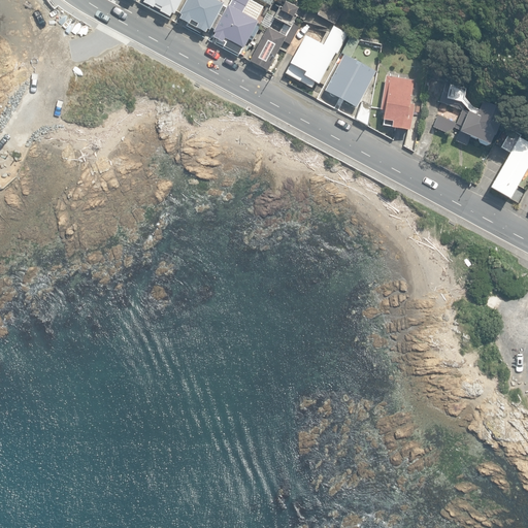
[(160,12),(169,18),(171,13),(174,15),(182,0),(144,0),(143,3),(154,9),(154,7),(161,10),(160,12)]
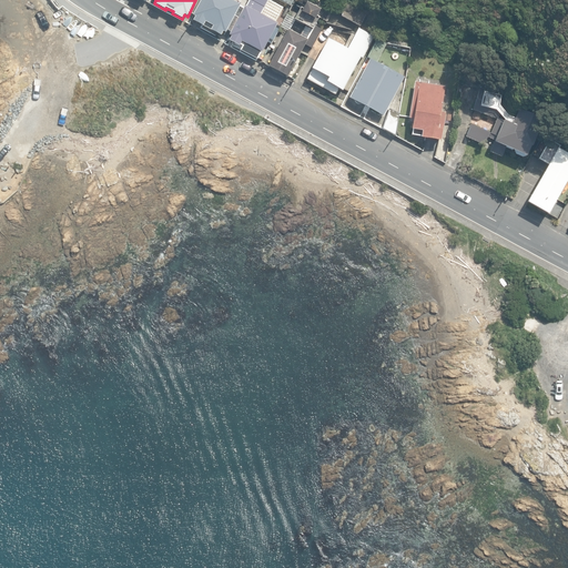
[(211,30),(221,37),(223,32),(225,33),(241,4),(232,0),(201,0),(193,16),(195,17),(193,21),(203,27),(204,26),(211,30)]
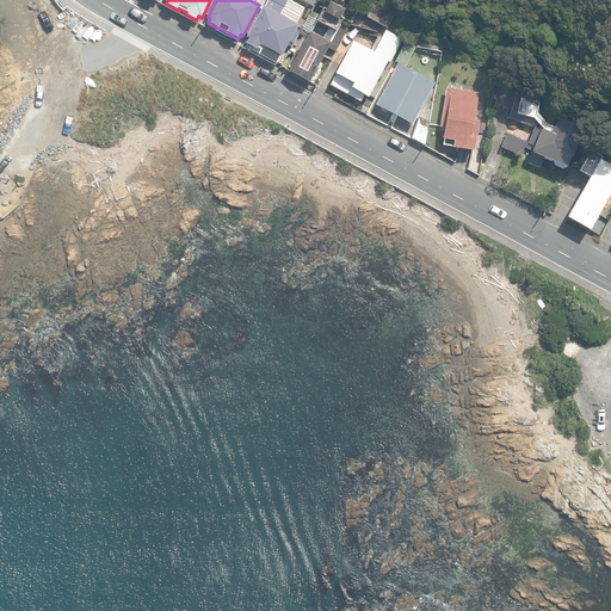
[(261,59),(276,66),(277,63),(281,56),(283,57),(300,24),(287,18),(292,6),(288,4),(289,0),(267,0),(264,8),(263,8),(247,38),(250,38),(247,44),(252,47),(251,50),(263,56),(261,59)]
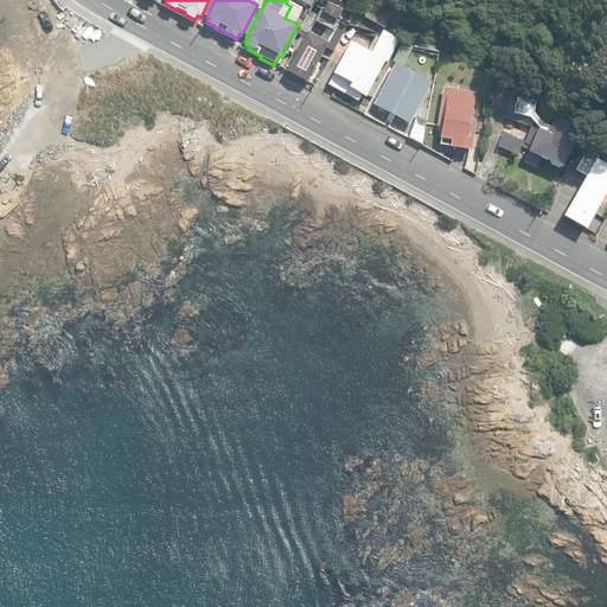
[(385,27),(391,13),(365,0),(360,0),(357,11),(365,14),(364,17),(385,27)]
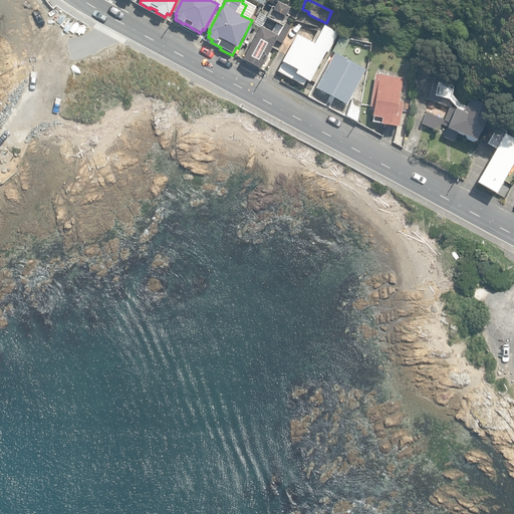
[(250,13),(257,16),(263,4),(256,1),(250,13)]
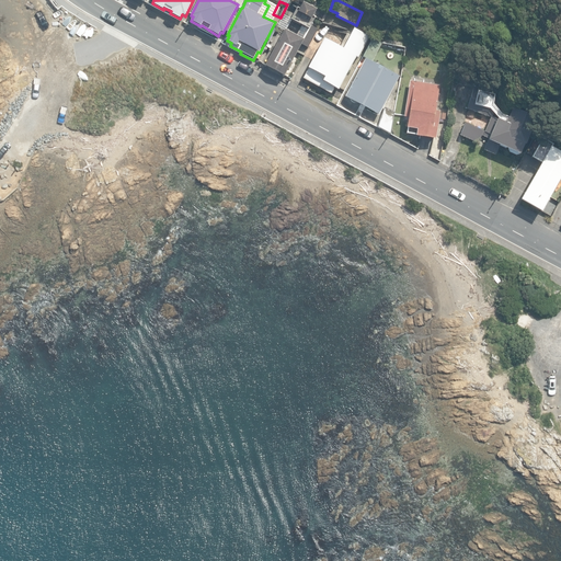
[(308,48),(318,29),(310,25),(315,18),(312,16),(315,11),(300,3),(290,21),(308,30),(302,39),(284,30),(265,66),(284,76),(300,45),(308,48)]
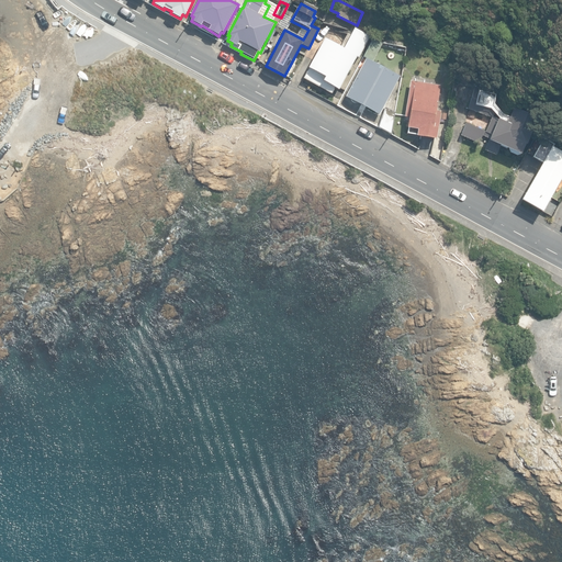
[(345,47),(325,37),(308,69),(311,70),(306,80),(336,96),(356,56),(361,58),(371,36),(353,27),(345,47)]
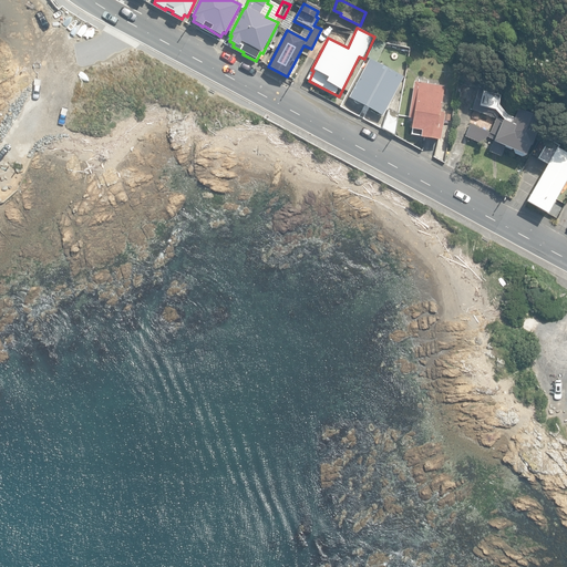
[(368,58),(377,62),(387,43),(378,39),(368,58)]
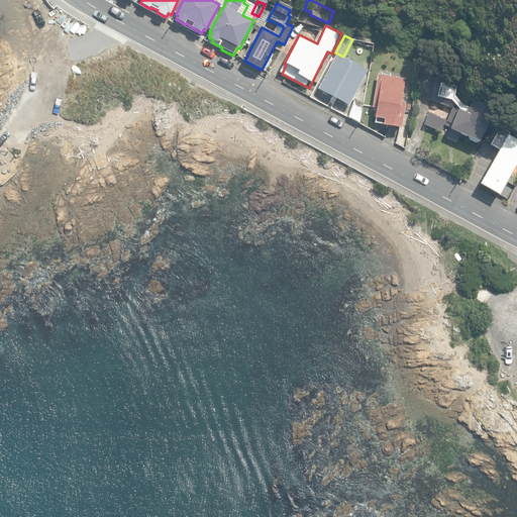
[(318,90),(349,106),(368,71),(337,55),(318,90)]
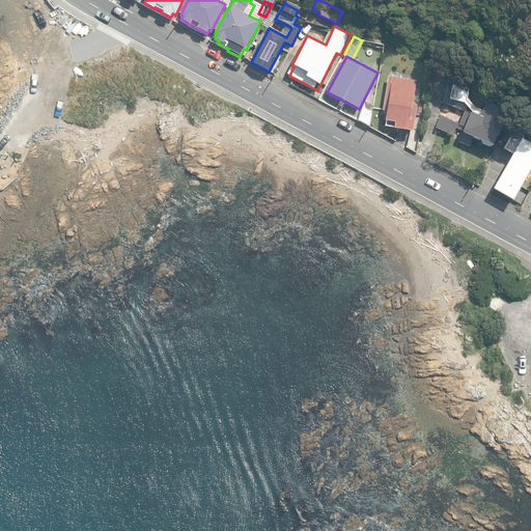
[(492,146),(506,111),(486,103),(480,109),(469,99),(472,84),(450,76),(448,83),(442,102),(467,111),(465,115),(463,114),(458,124),(442,116),(436,128),(452,135),(457,129),(463,133),(457,141),(469,146),(475,138),(492,146)]
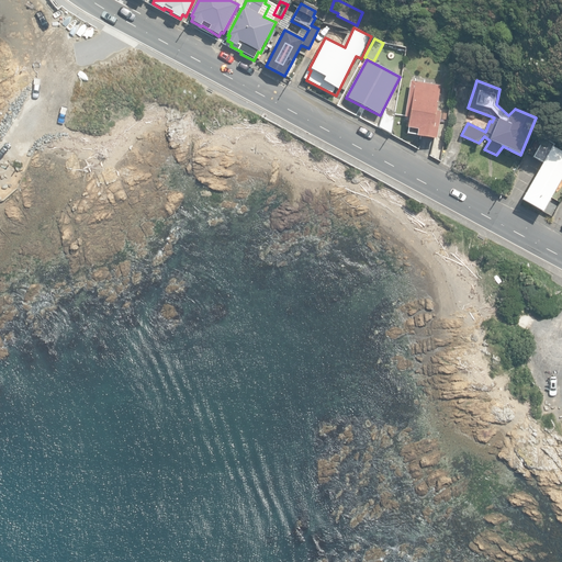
[(418,135),(437,138),(441,113),(438,112),(442,87),(412,81),(406,117),(409,117),(406,133),(418,135)]
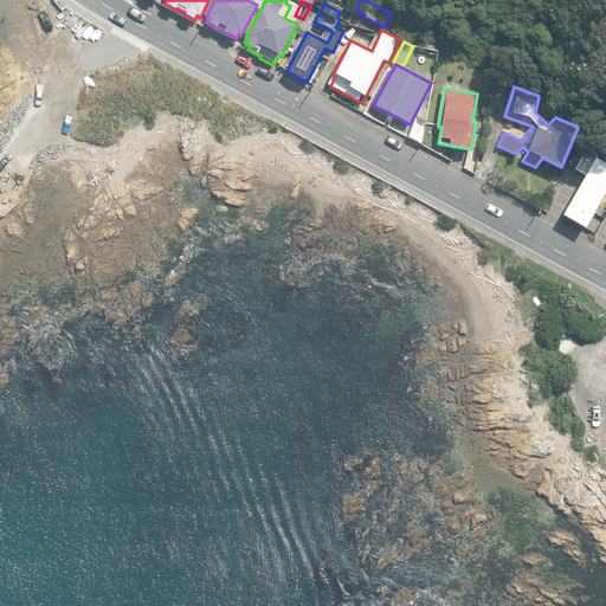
[(408,137),(423,146),(427,122),(416,116),(408,137)]
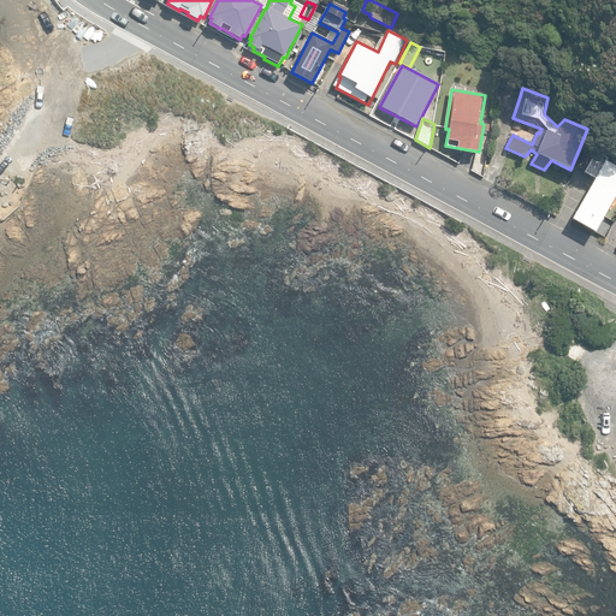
[(586,214),(591,218),(594,211),(603,215),(615,190),(615,172),(596,163),(591,172),(588,171),(576,193),(579,194),(572,208),(578,209),(578,212),(584,215),(586,214)]
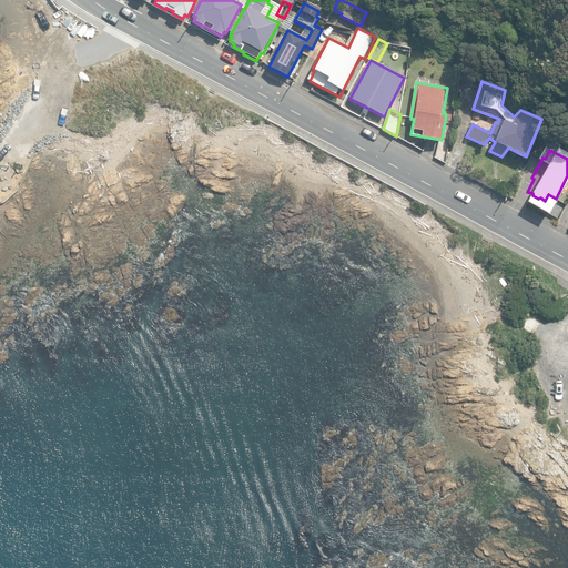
[(548,220),(557,224),(566,206),(556,201),(548,220)]
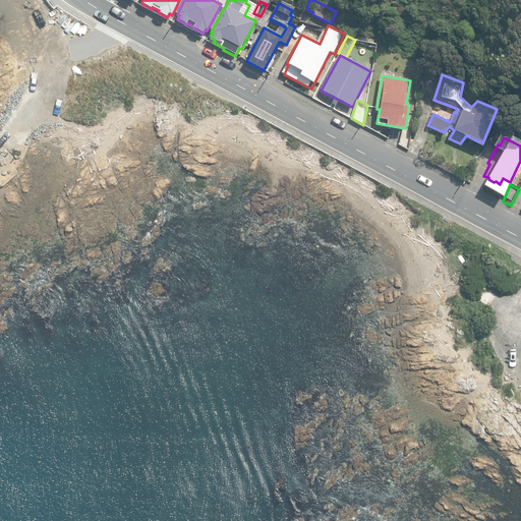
All buildings are outlined.
